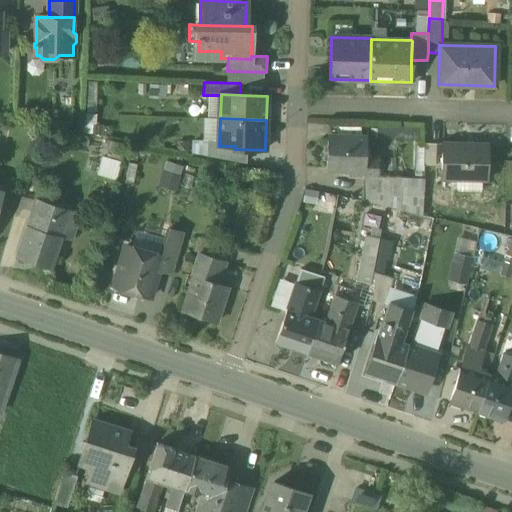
[(366,137),(329,136),(328,168),(350,169),(350,166),(364,166),(364,176),(377,176),(377,157),(365,157),(366,137)]
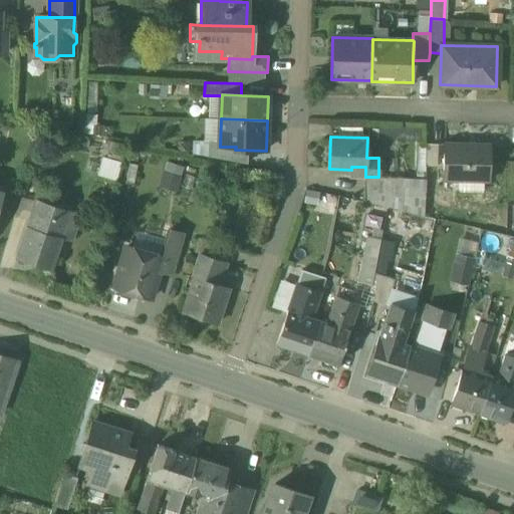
[(438,144),(426,143),(426,166),(438,167),(438,144)]
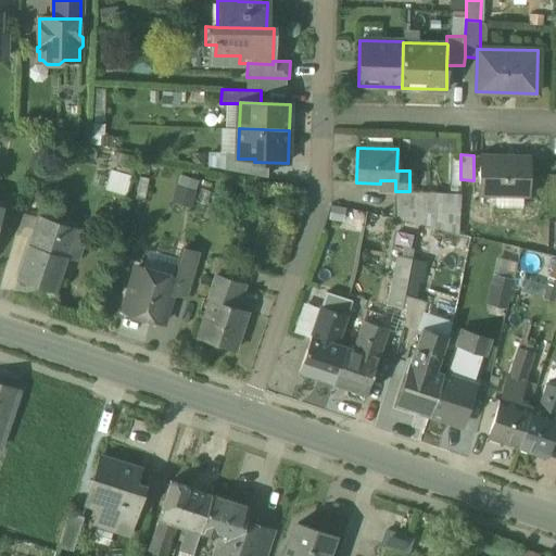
[(529,156),(480,155),(479,194),(528,196),(529,156)]
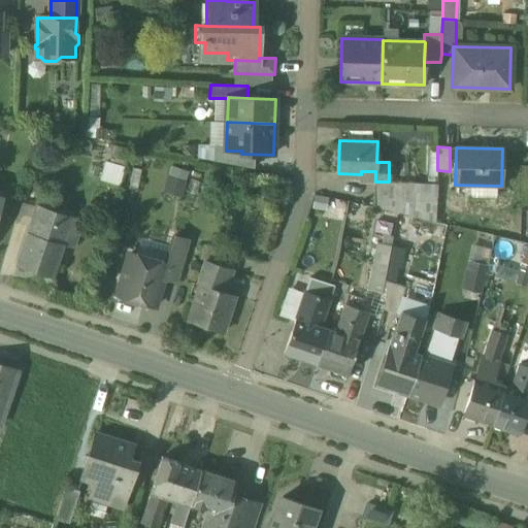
[(119,183),(123,164),(103,159),(99,177),(119,183)]
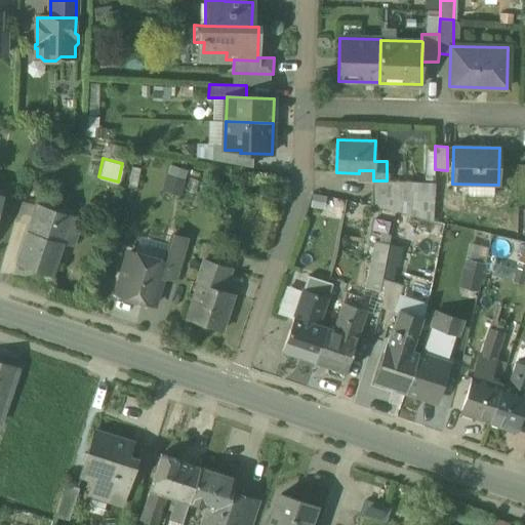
[(182,196),(190,169),(169,164),(161,191),(182,196)]
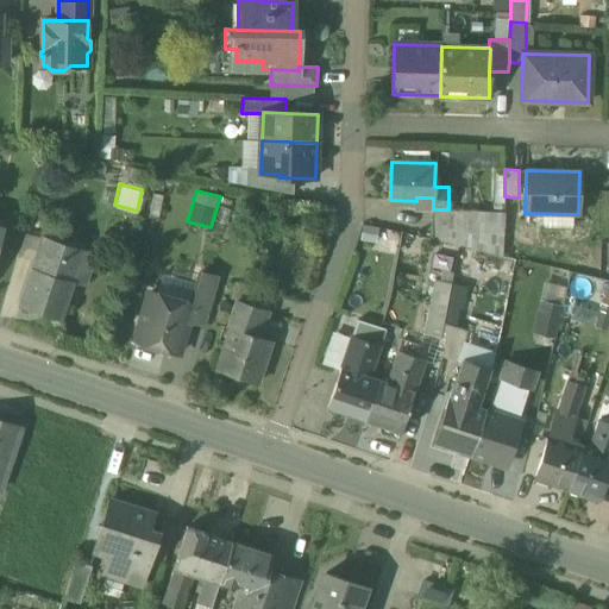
[(433,209),(429,209),(429,239),(503,256),(504,212),(449,209),(433,209)]
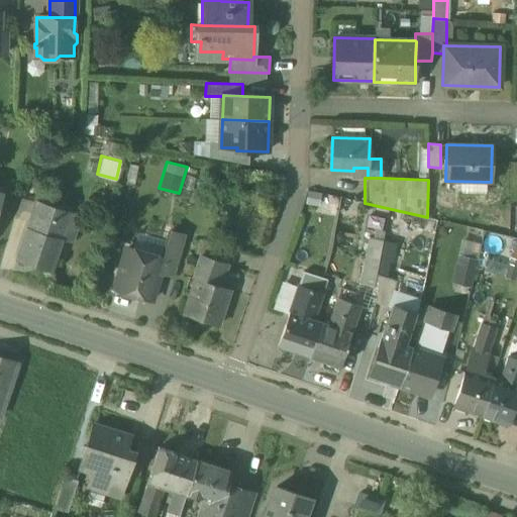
[(307,188),(303,206),(332,214),(337,195),(307,188)]
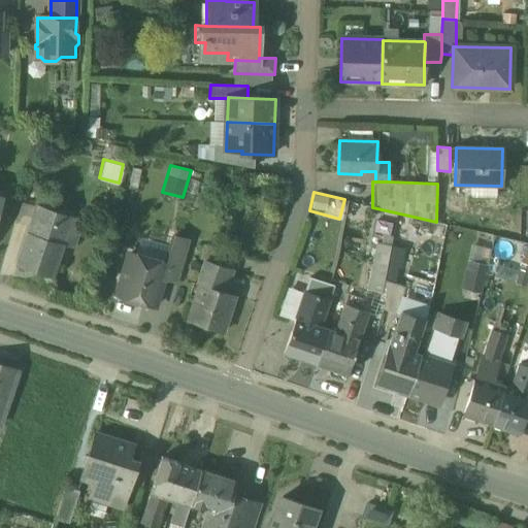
[(87,223),(37,207),(19,265),(53,275),(58,256),(65,258),(68,249),(61,246),(65,234),(81,239),(87,223)]
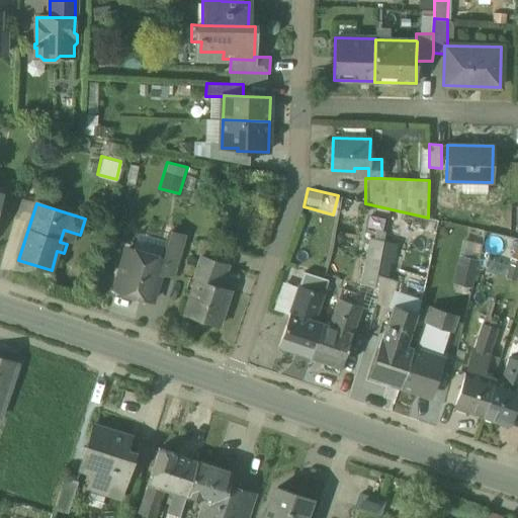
[(186,237),(170,232),(162,259),(163,259),(161,267),(176,271),(186,237)]
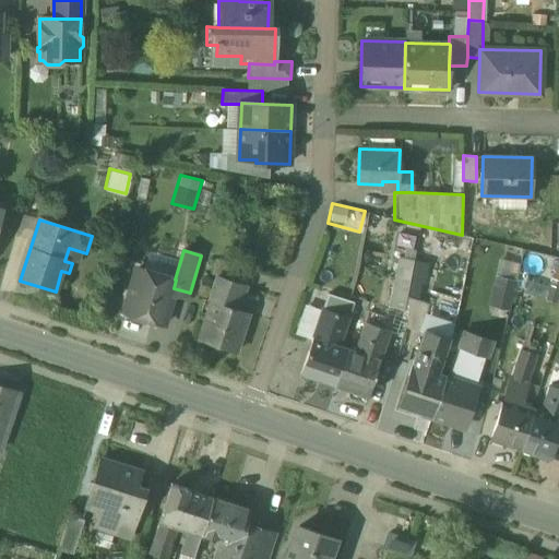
[(415,260),(400,257),(390,307),(405,310),(407,297),(415,260)]
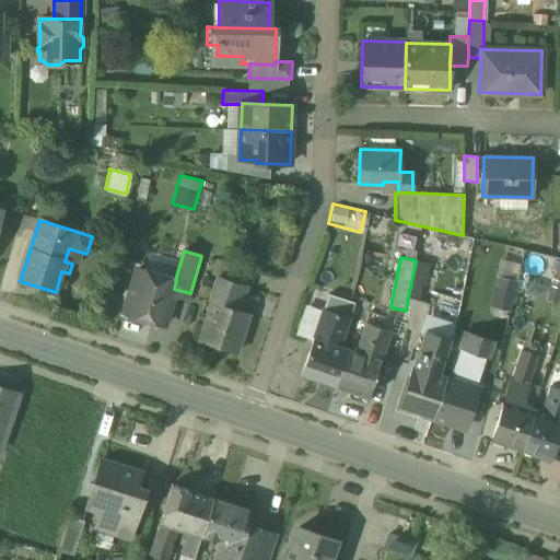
[(252,271),(218,260),(213,276),(218,277),(246,286),(252,271)]
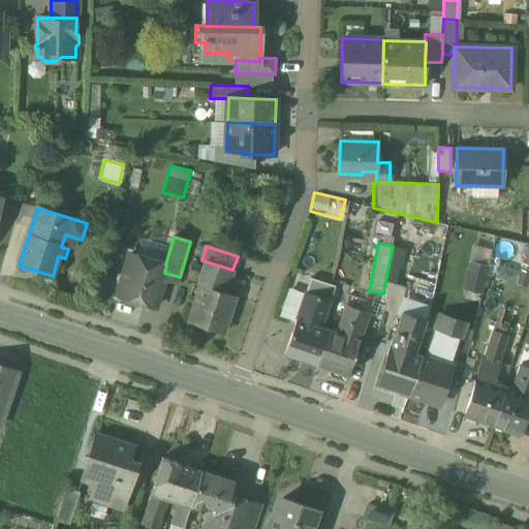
[(165,265),(129,254),(118,296),(136,301),(135,302),(155,307),(164,273),(166,265),(165,265)]
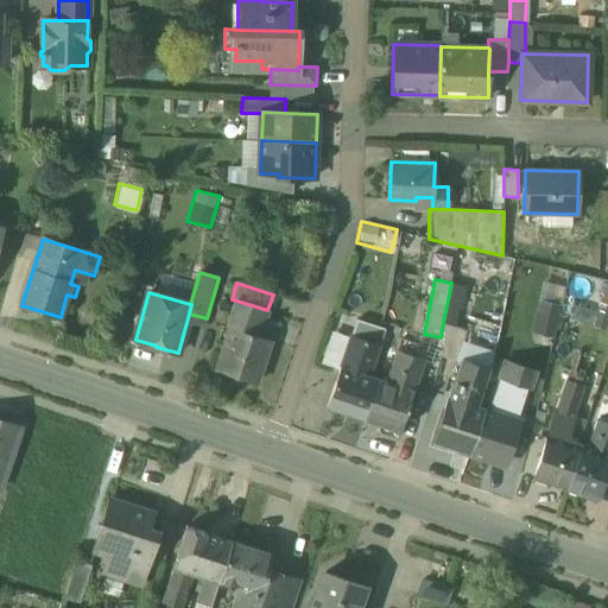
[(564,304),(538,298),(531,327),(557,334),(564,304)]
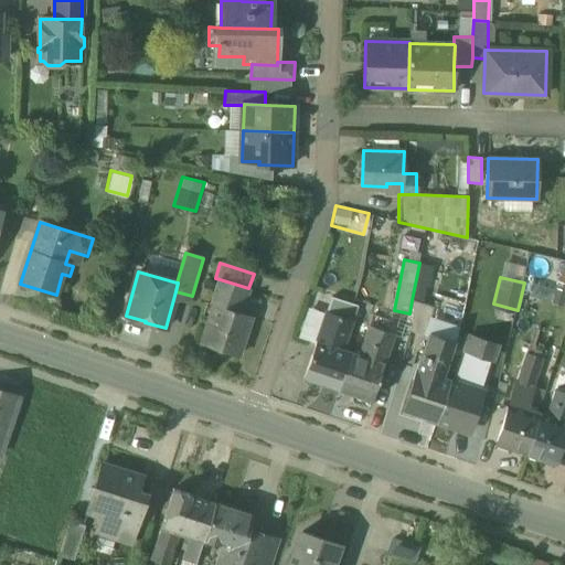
[(220,279),(212,305),(214,306),(201,343),(238,356),(252,317),(241,313),(248,288),(220,279)]
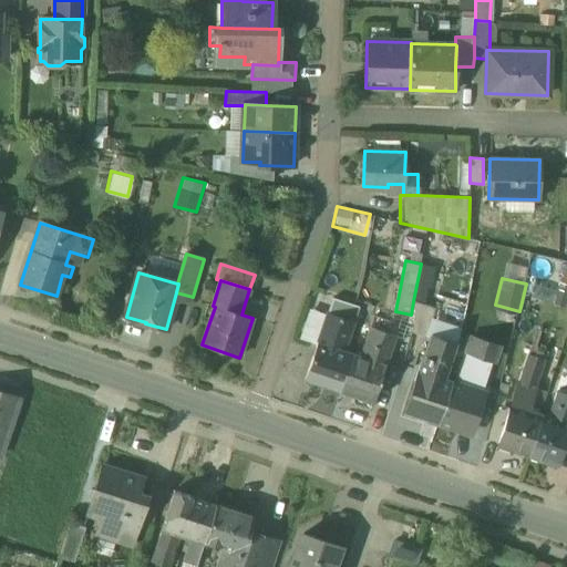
[(436,309),(413,301),(411,315),(418,317),(412,333),(428,338),(436,309)]
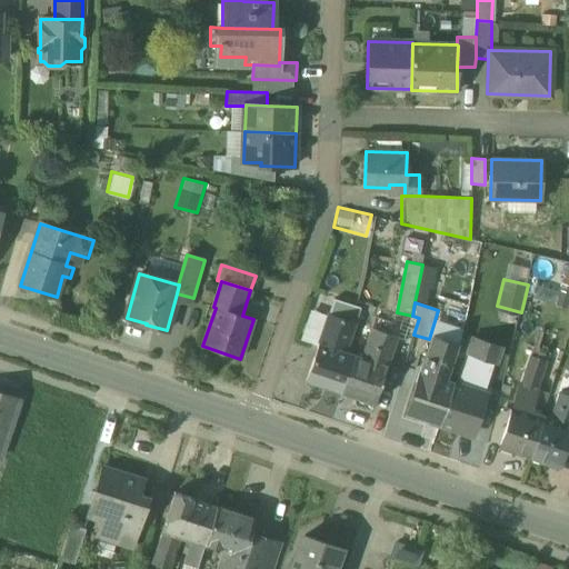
[(329,315),(307,380),(340,392),(352,356),(343,352),(353,322),(329,315)]
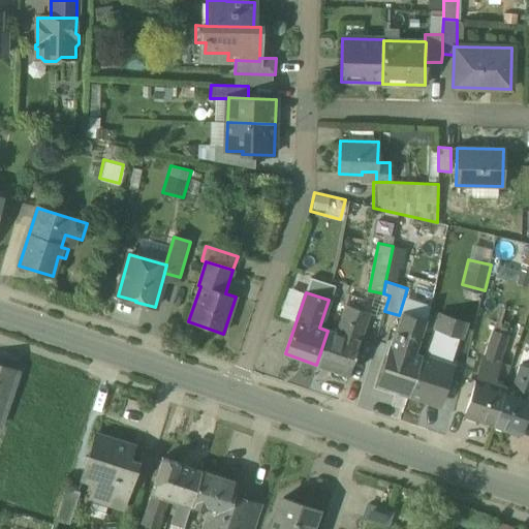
[(344,306),(335,334),(328,331),(316,365),(347,375),(369,314),(344,306)]
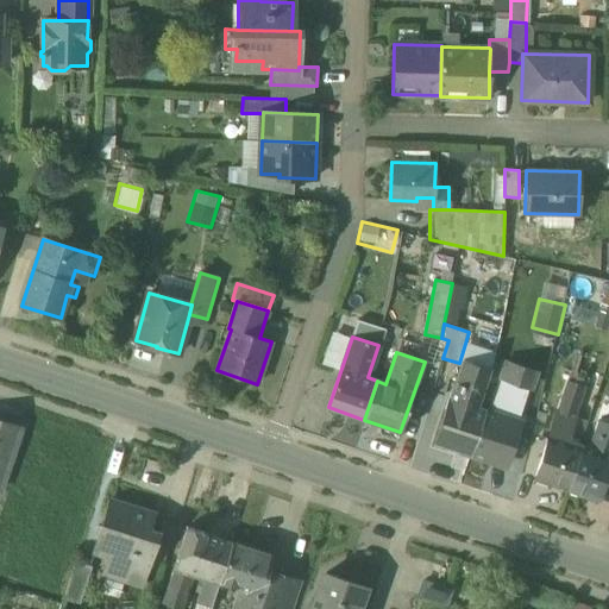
[(463,360),(435,444),(470,454),(484,412),(484,410),(477,408),(490,370),(463,360)]
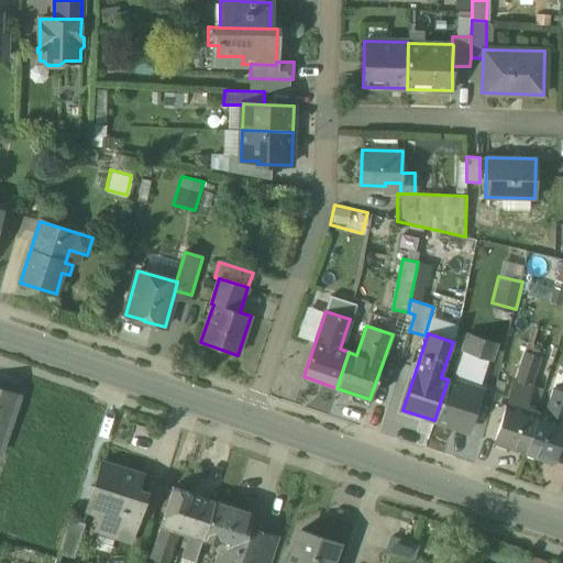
[(493,342),(467,334),(462,351),(487,360),(493,342)]
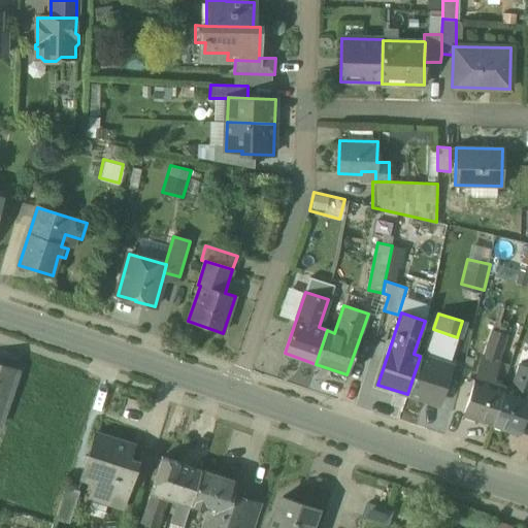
[(476,377),(491,382),(506,335),(492,330),(483,356),(483,357),(476,377)]
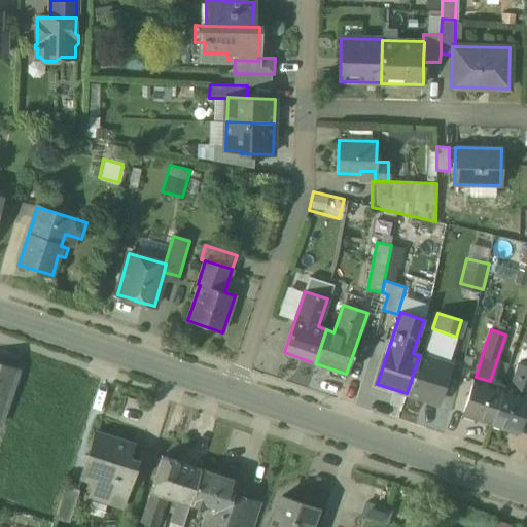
[(449,365),(419,356),(407,393),(436,402),(449,365)]
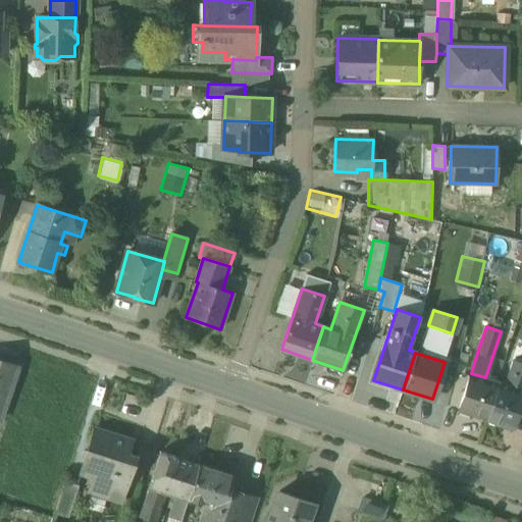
[(0,416),(15,367),(0,362),(0,416)]
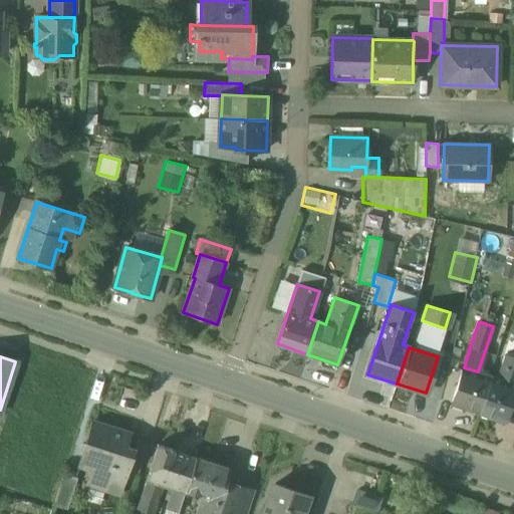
[(497,378),(491,376),(478,411),(505,420),(513,393),(513,358),(504,356),(497,378)]
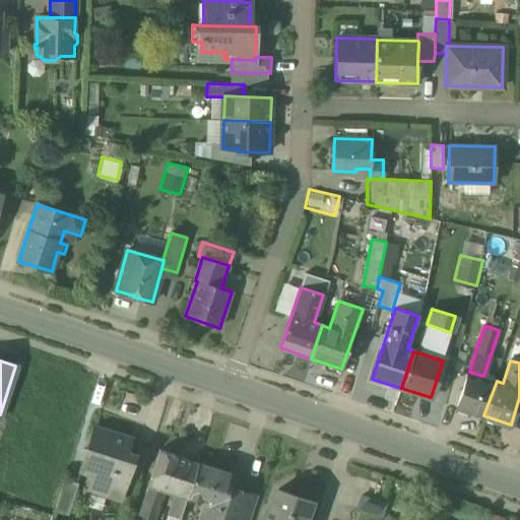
[(483,376),(469,372),(457,406),(483,415),(497,381),(483,376)]
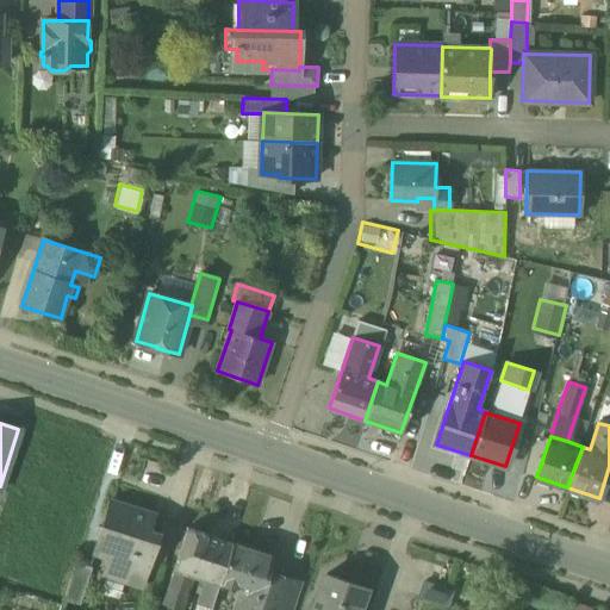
[(154,518),(110,504),(94,551),(111,556),(105,573),(143,585),(156,542),(147,539),(154,518)]
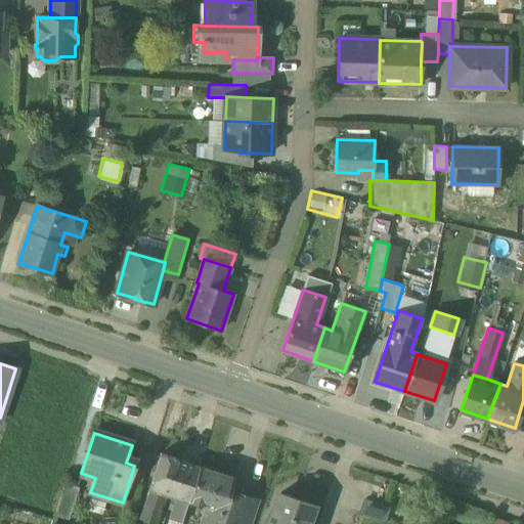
[(178,460),(161,453),(149,487),(165,492),(174,495),(178,482),(171,479),(178,460)]
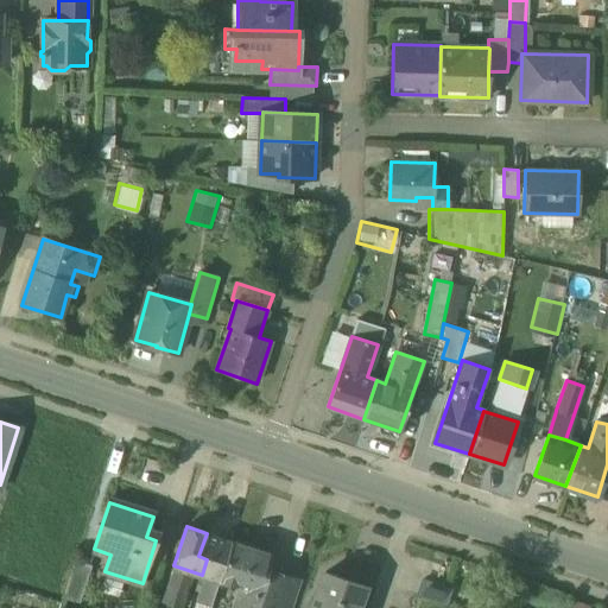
[(230,542),(207,533),(198,556),(207,559),(202,575),(208,577),(219,581),(230,542)]
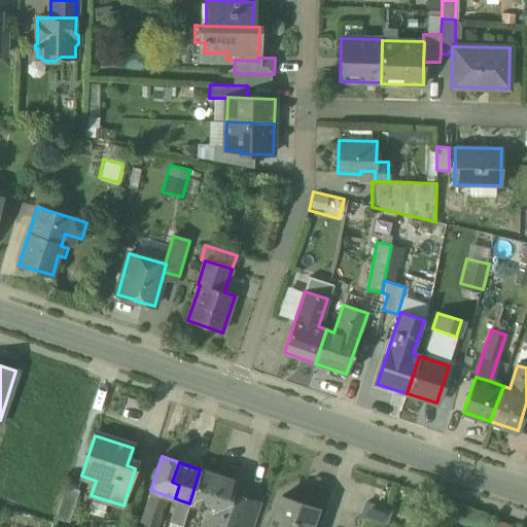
[(238,482),(200,469),(189,503),(188,505),(209,513),(204,526),(233,526),(242,499),(234,496),(238,482)]
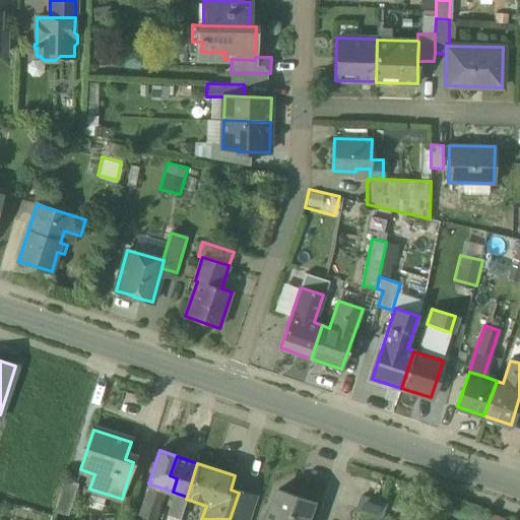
[(64,480),(54,511),(68,516),(78,485),(64,480)]
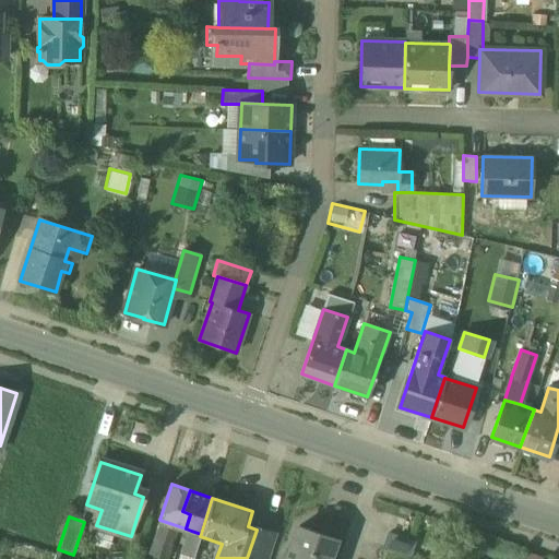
[(176,525),(159,520),(149,551),(165,557),(176,525)]
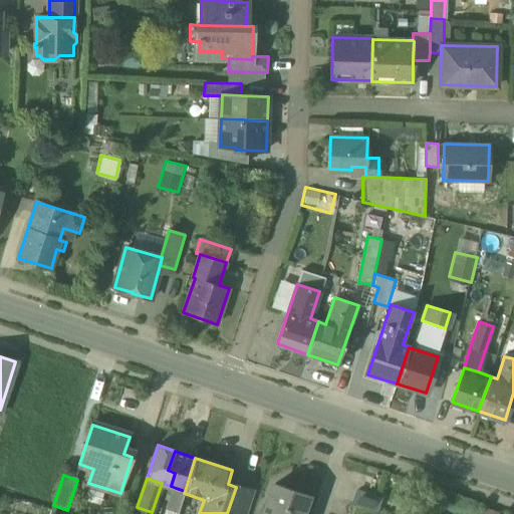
[(302,513),(308,496),(276,485),(266,513),(302,513)]
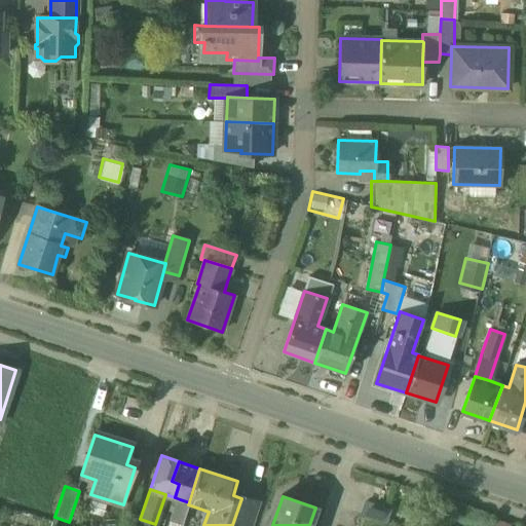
[(252,525),(259,503),(241,498),(232,525),(252,525)]
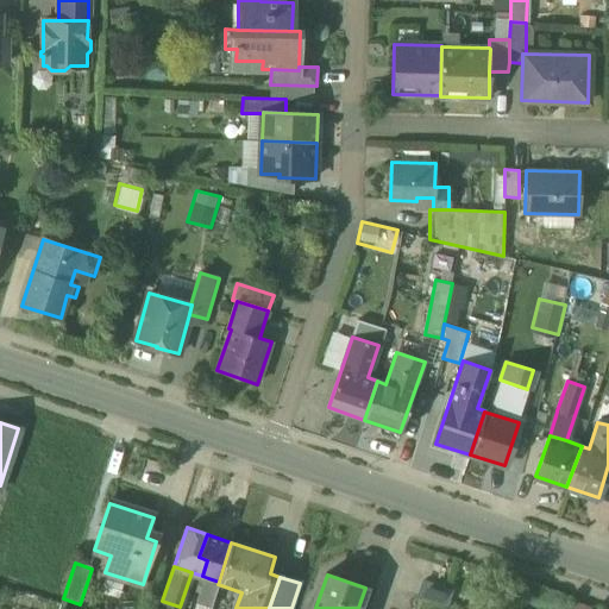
[(203,585),(198,603),(211,607),(218,584),(219,582),(208,578),(206,585),(203,585)]
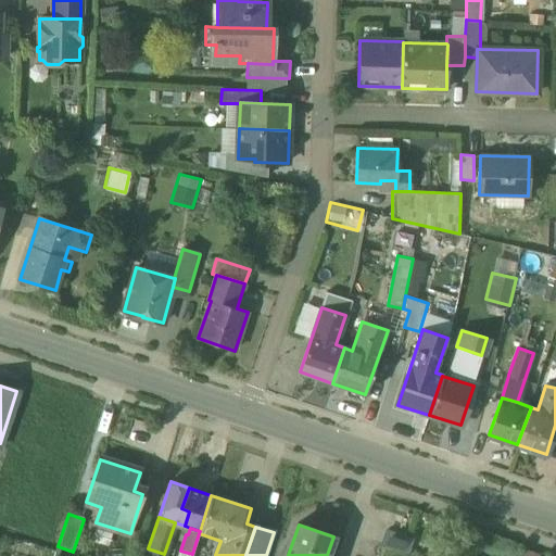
[(412,540),(386,531),(381,544),(407,553),(412,540)]
